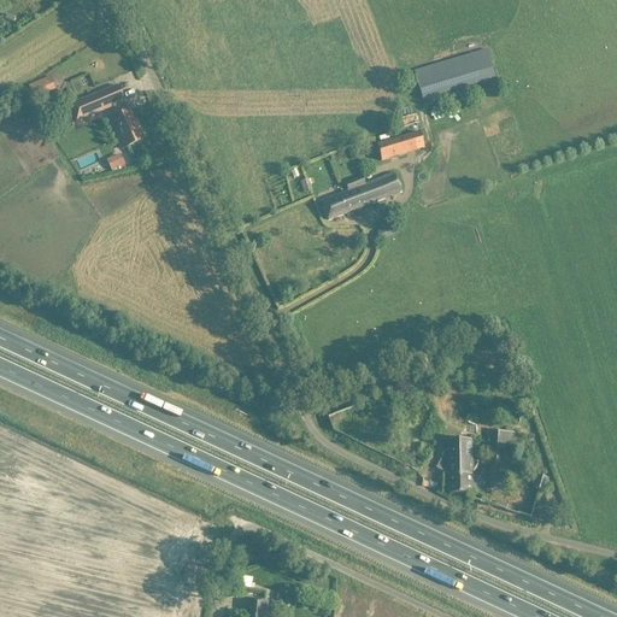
[(424,99),(498,78),(489,48),(416,69),(424,99)]
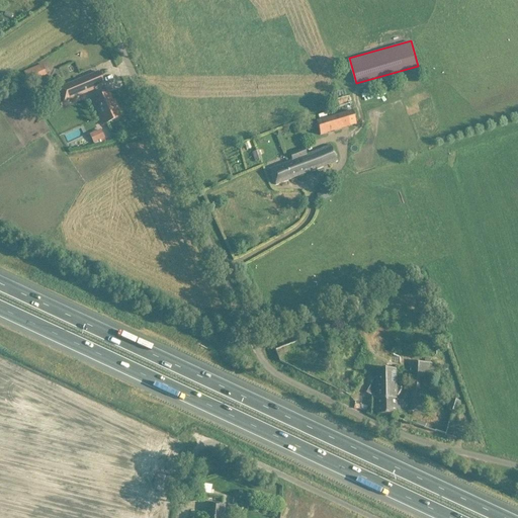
[(24,71),(28,82),(46,75),(41,64),(24,71)]
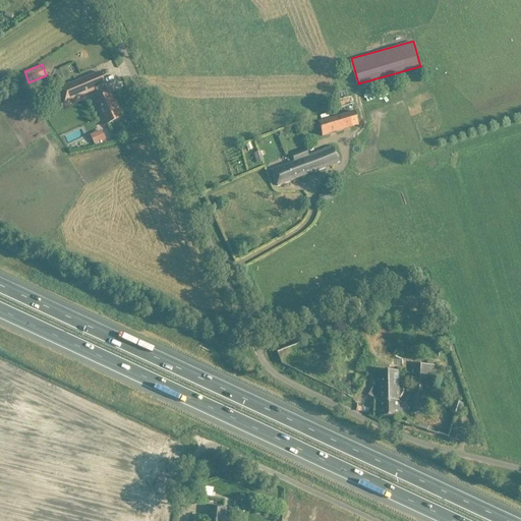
[(58,91),(64,104),(105,87),(99,72),(58,91)]
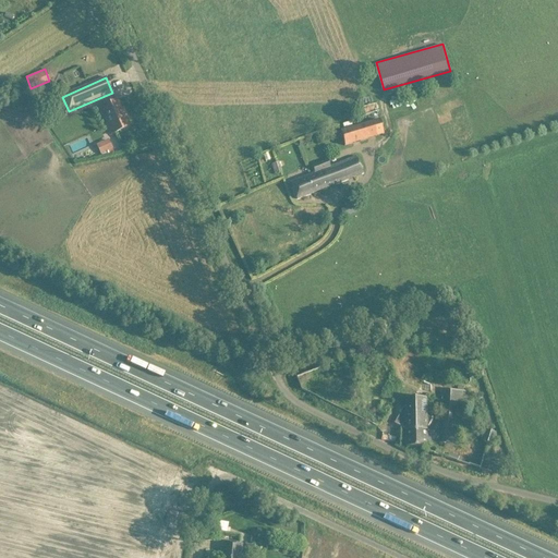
[(110,123),(106,125),(110,135),(128,128),(116,101),(100,108),(105,118),(107,117),(110,123)]
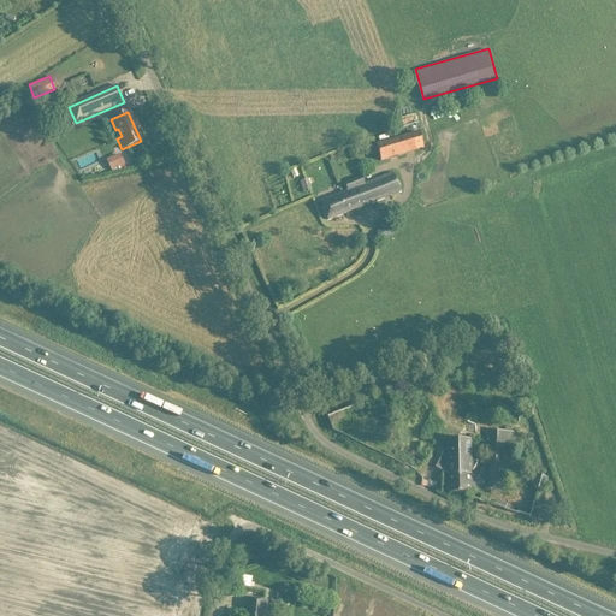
[(422,148),(418,131),(375,144),(380,161),(397,157),(404,154),(422,148)]
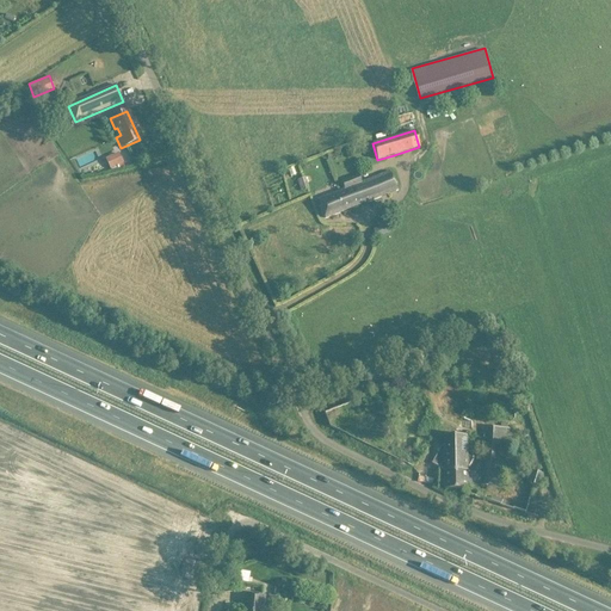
[(118,153),(105,159),(110,168),(122,164),(118,153)]
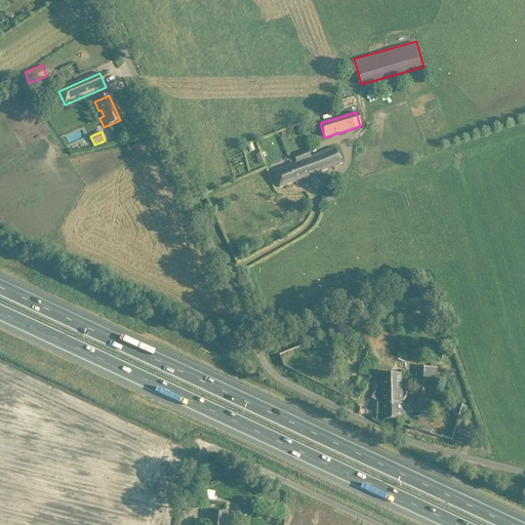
[(311,157),(308,151),(292,157),(295,163),(273,171),(279,189),(341,164),(335,148),(311,157)]
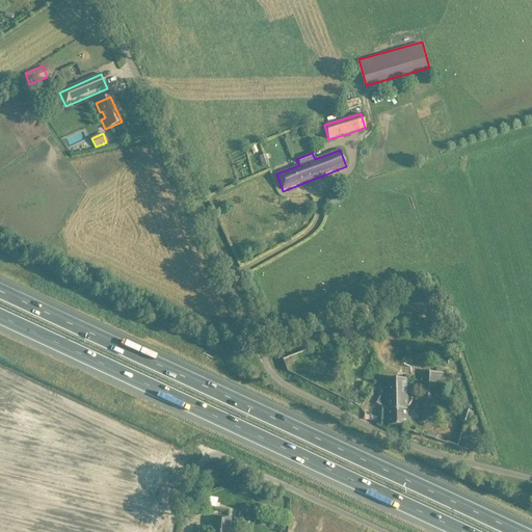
[(340,203),(339,201),(342,200),(339,193),(336,195),(336,194),(324,200),(328,208),(340,203)]
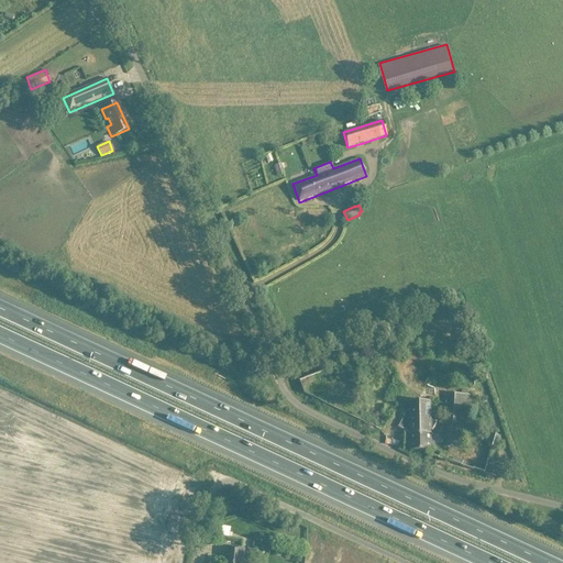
[(399,370),(389,371),(390,388),(399,388),(399,384),(406,384),(406,386),(414,389),(412,392),(429,400),(437,385),(419,377),(419,374),(399,375),(399,370)]
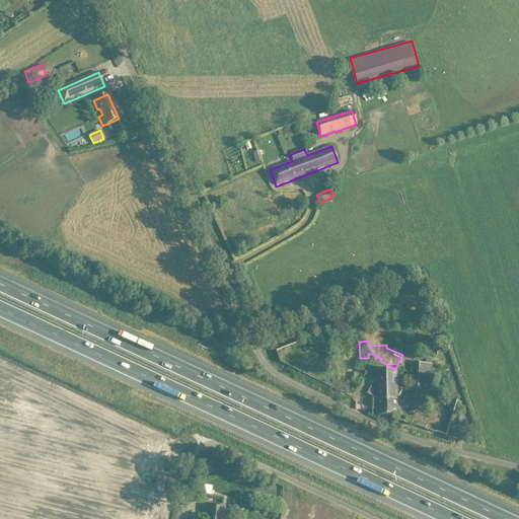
[(431,382),(431,364),(413,363),(413,369),(411,372),(413,373),(414,384),(412,413),(415,413),(415,417),(418,417),(418,413),(422,413),(423,381),(431,382)]
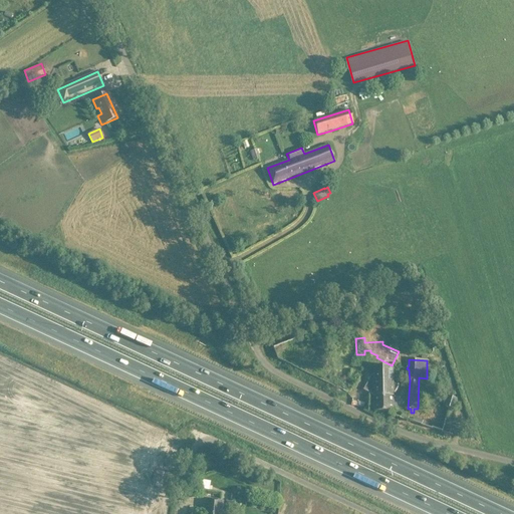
[(392,382),(383,396),(394,396),(400,386),(399,384),(399,387),(392,382)]
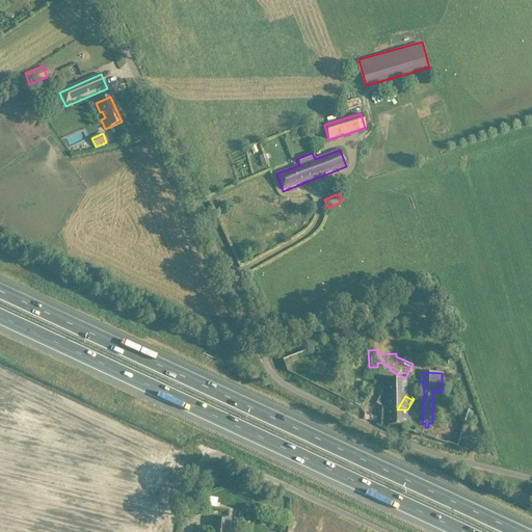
[(460,420),(470,423),(473,413),(460,408),(458,415),(461,416),(460,420)]
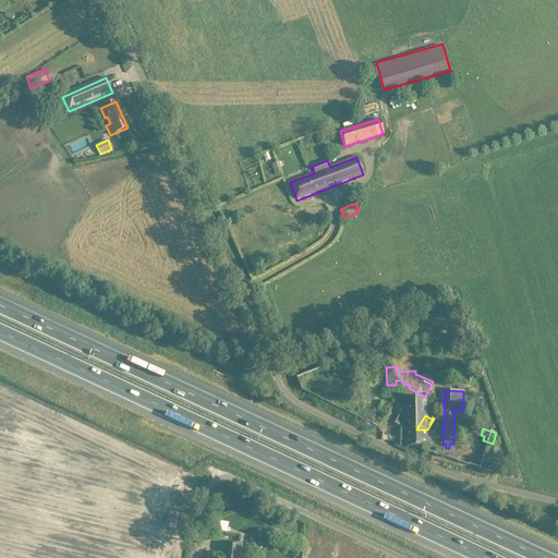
[(219,522),(217,530),(226,532),(228,523),(219,522)]
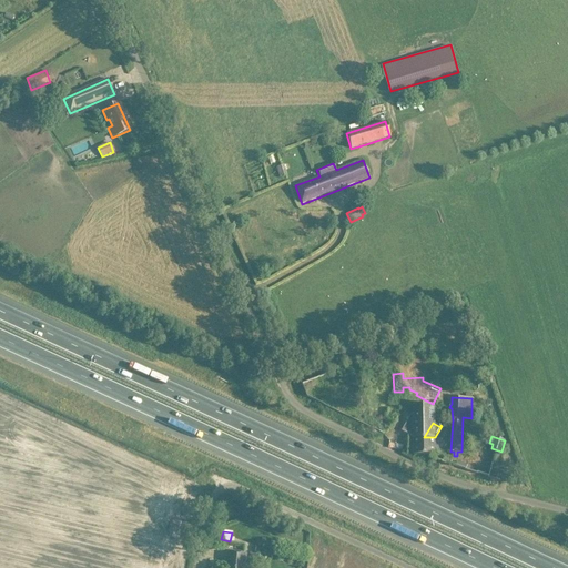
[(226,567),(244,567),(246,554),(229,551),(226,567)]
